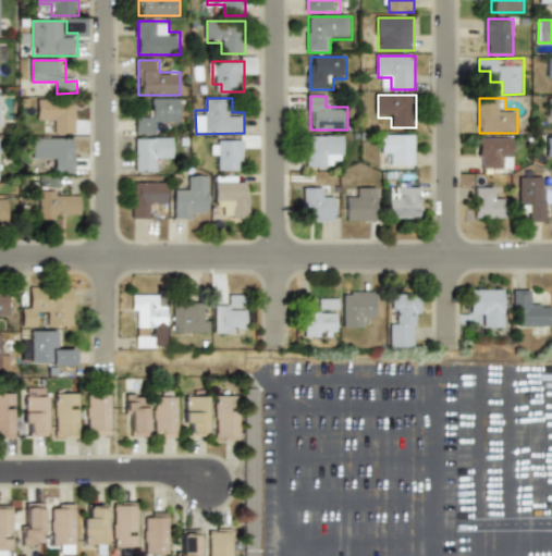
[(149,99),(149,112),(138,112),(138,134),(159,134),(159,122),(183,122),(183,99),(149,99)]
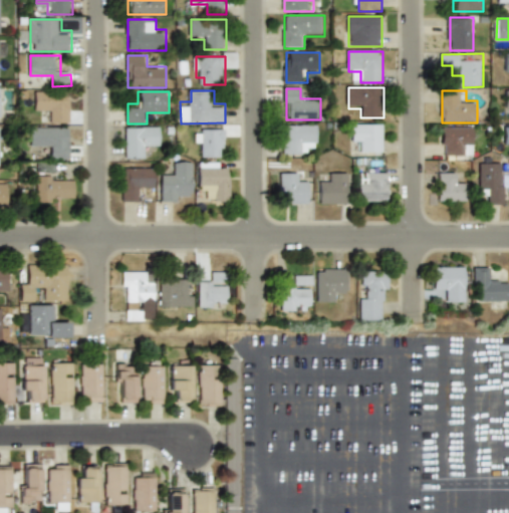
[(70,92),(36,92),(36,112),(48,112),(48,122),(70,122),(70,92)]
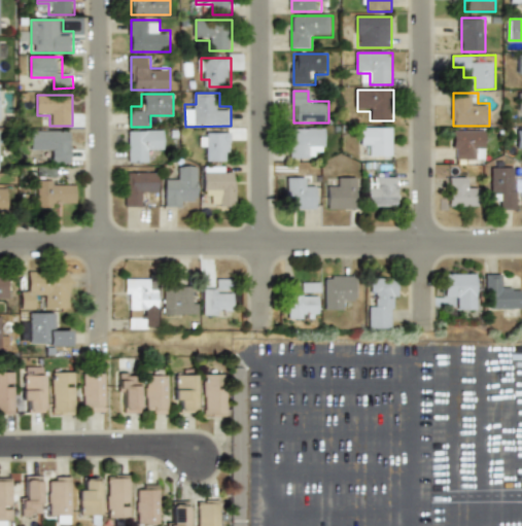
[(395,127),(362,127),(362,147),(374,147),(374,158),(395,158),(395,127)]
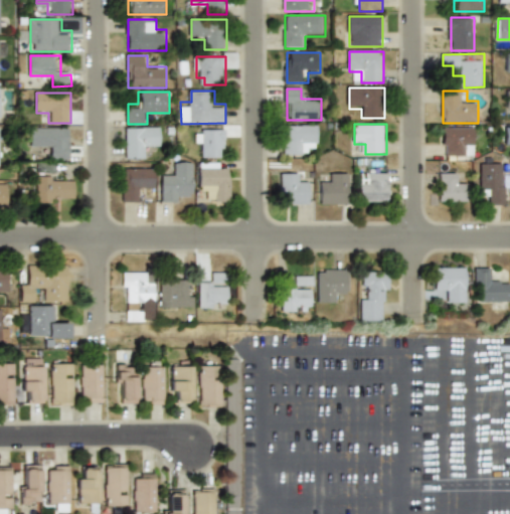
[(320,126),(286,126),(286,156),(309,156),(309,145),(320,145),(320,126)]
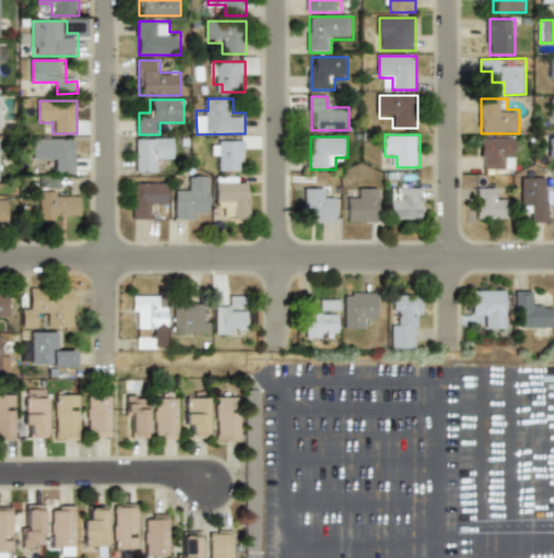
[(517,138),(483,138),(483,169),(517,169),(517,138)]
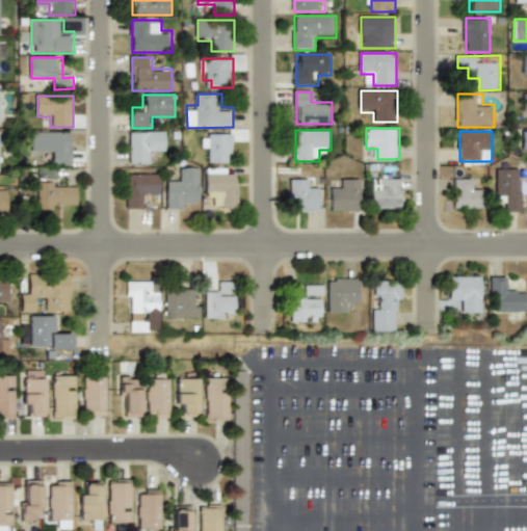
[(75,165),(75,132),(33,132),(33,154),(54,154),(54,165),(75,165)]
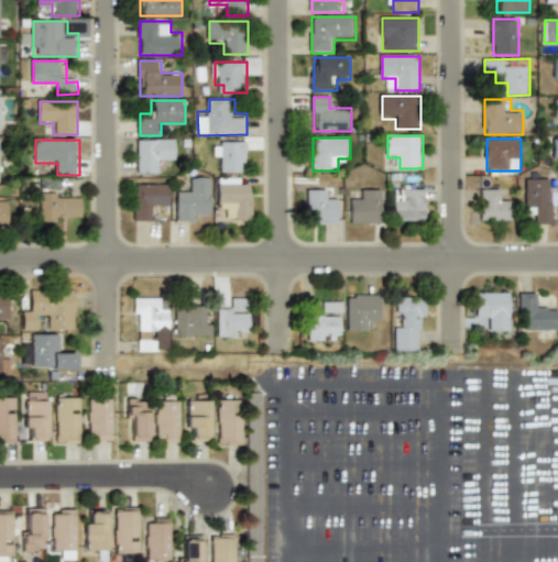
[(176,140),(140,140),(140,174),(164,174),(164,162),(176,162),(176,140)]
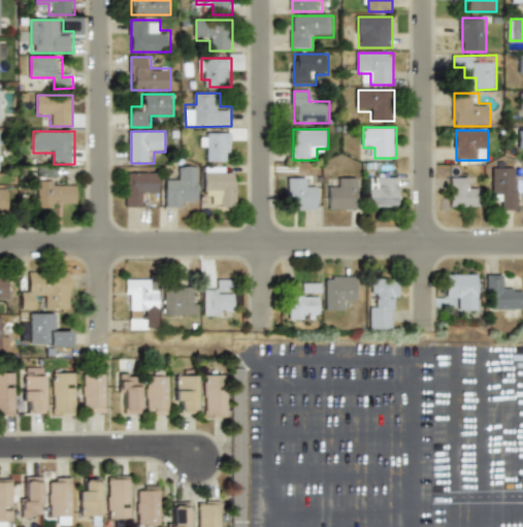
[(233,133),(209,133),(209,163),(233,163),(233,133)]
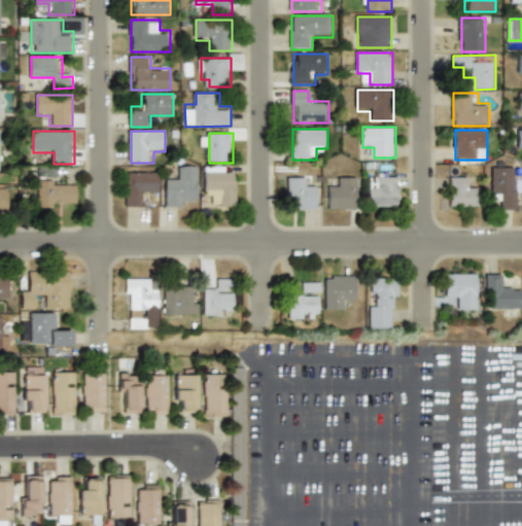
[(200,166),(177,166),(177,176),(167,176),(167,207),(189,207),(189,198),(200,198),(200,166)]
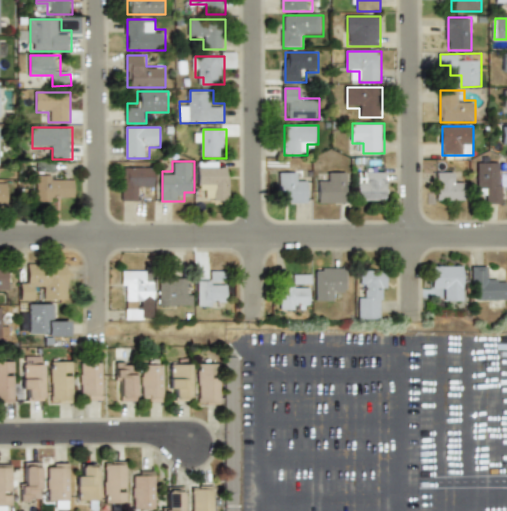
[(231,201),(231,169),(221,169),(221,162),(200,161),(199,191),(210,191),(210,201),(231,201)]
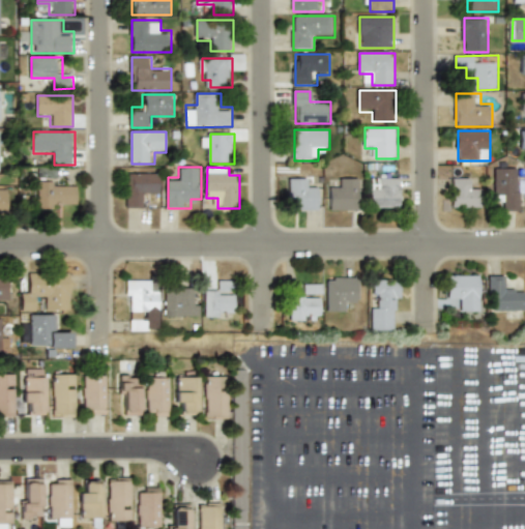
[(521,211),(521,169),(496,169),(496,201),(508,201),(508,211),(521,211)]
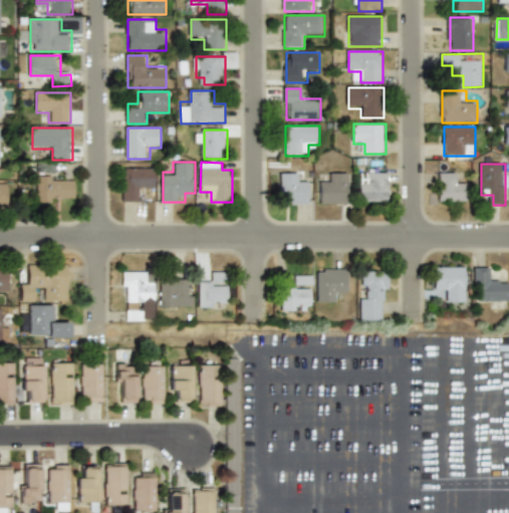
[(157,191),(157,169),(124,169),(124,202),(145,202),(145,191),(157,191)]
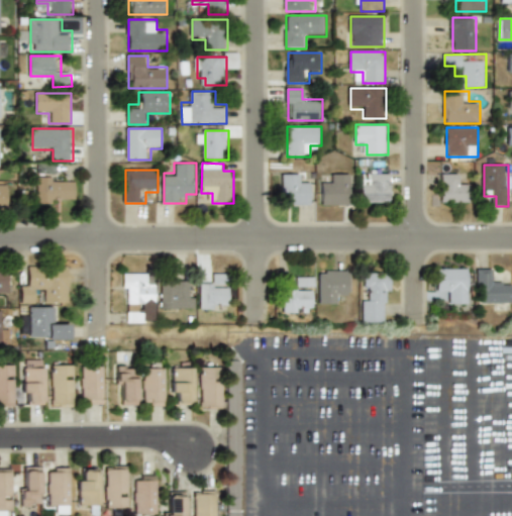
[(394,204),(394,173),(364,173),(364,204),(394,204)]
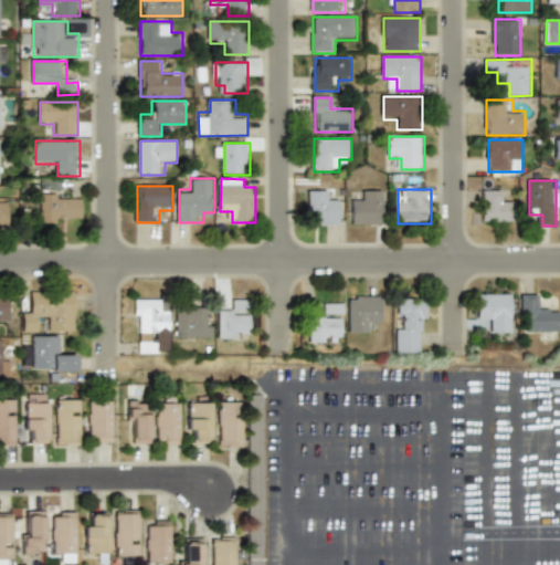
[(310,190),(310,225),(342,225),(342,202),(331,202),(331,190),(310,190)]
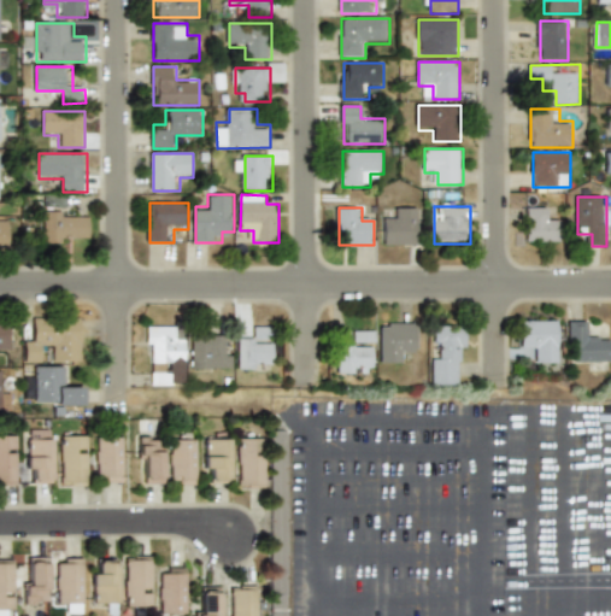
[(421,207),(398,207),(398,221),(386,221),(386,245),(421,245),(421,207)]
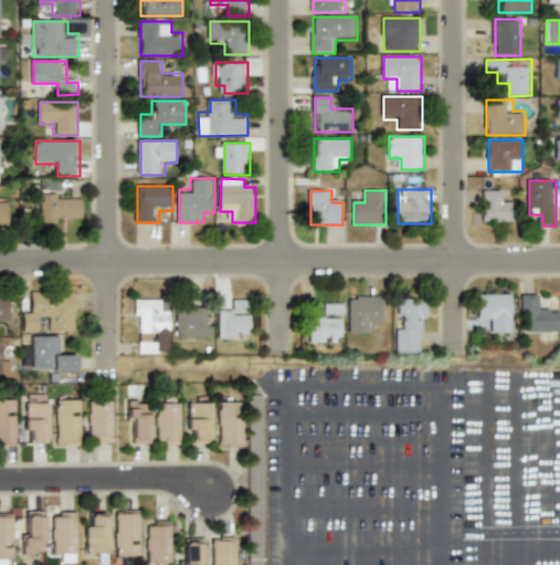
[(484,222),(515,222),(515,190),(484,190),(484,222)]
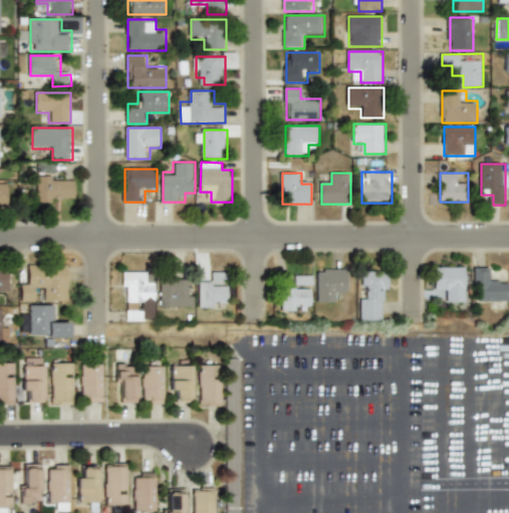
[(76,176),(39,176),(39,202),(77,201),(76,176)]
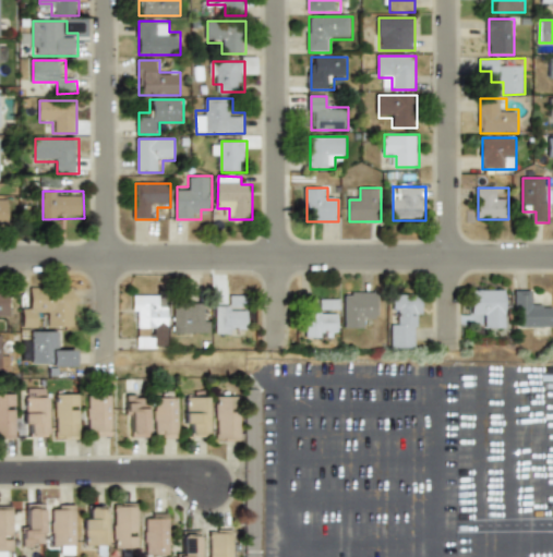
[(0,227),(10,227),(10,200),(0,200),(0,227)]
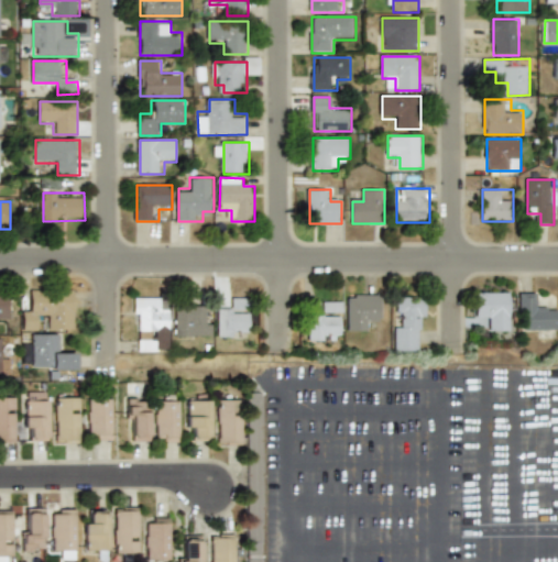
[(76,330),(76,290),(29,290),(29,330),(39,330),(39,320),(52,320),(52,330),(76,330)]
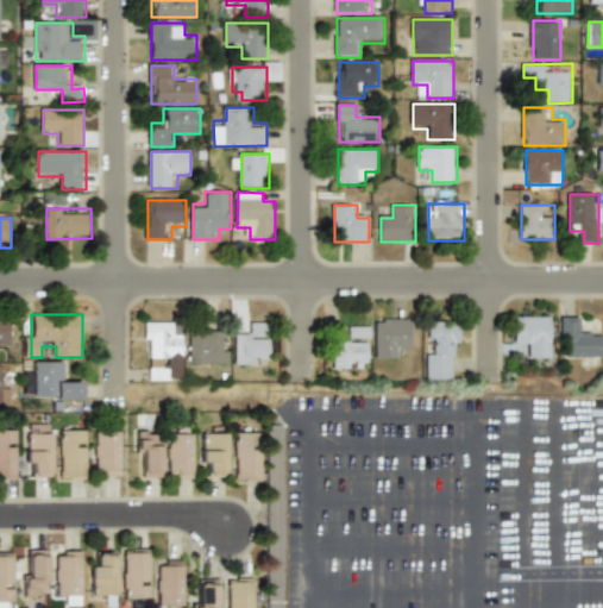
[(0,345),(13,345),(13,317),(0,317),(0,345)]
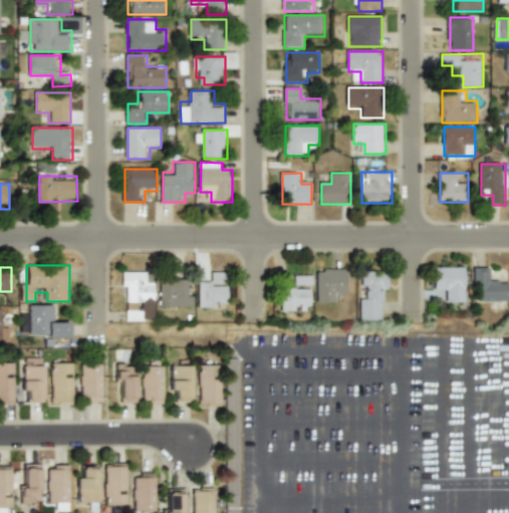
[(467,267),(436,267),(436,302),(467,302),(467,267)]
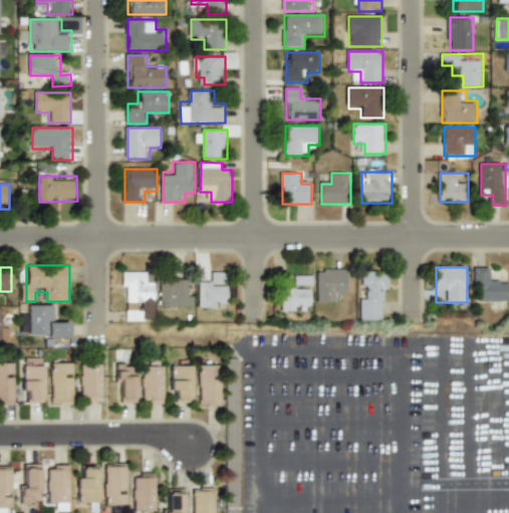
[(508,279),(488,279),(488,268),(476,268),(476,301),(508,301),(508,279)]
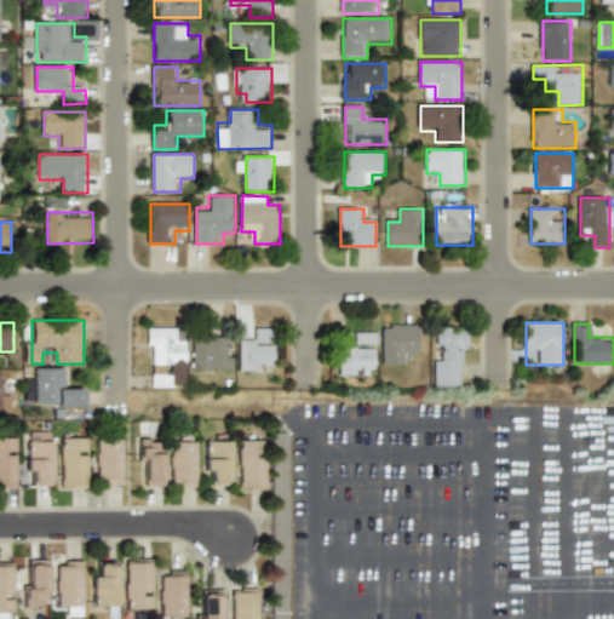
[(422,351),(422,325),(385,325),(385,365),(409,365),(409,351),(422,351)]
